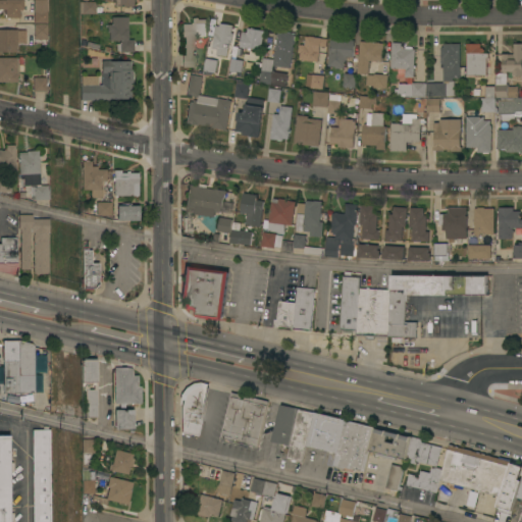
[(0,0),(22,0),(22,9),(18,9),(18,13),(20,13),(20,17),(5,18),(5,13),(2,13),(2,9),(0,9),(0,0)]
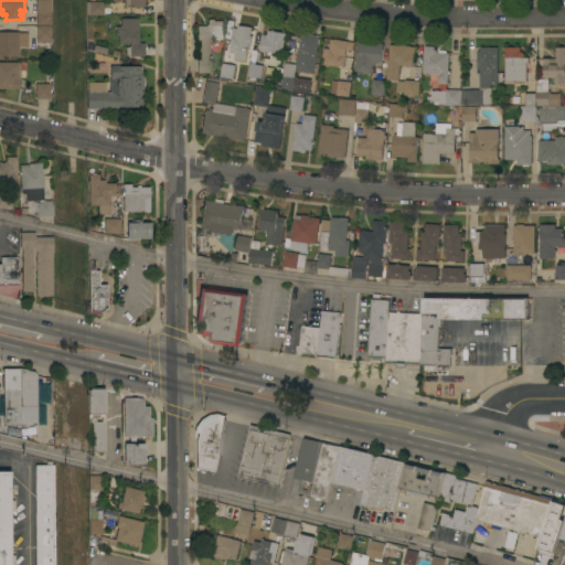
[(50,0),(51,24),(35,24),(35,0),(50,0)]
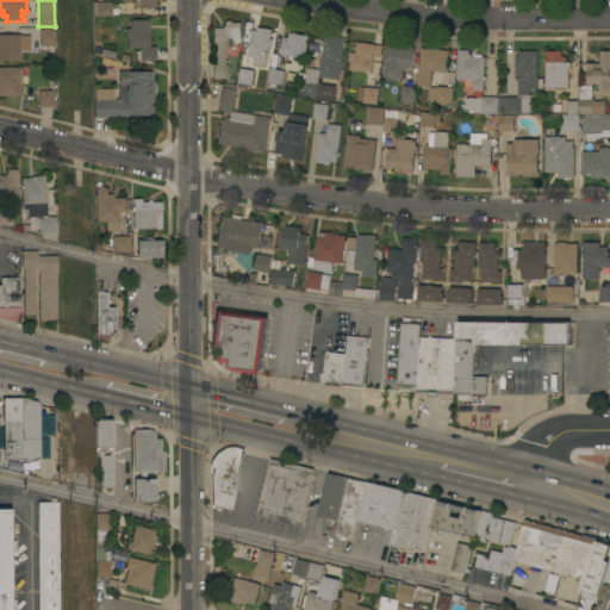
[(92,1),(111,1),(111,16),(92,16),(92,1)]
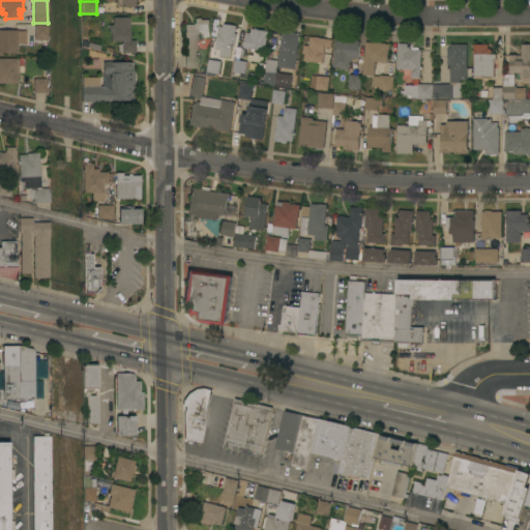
[(129,40),(135,40),(135,53),(121,53),(117,52),(117,45),(120,45),(120,42),(121,42),(121,40),(111,41),(110,32),(109,32),(109,25),(113,25),(113,17),(129,17),(129,40)]
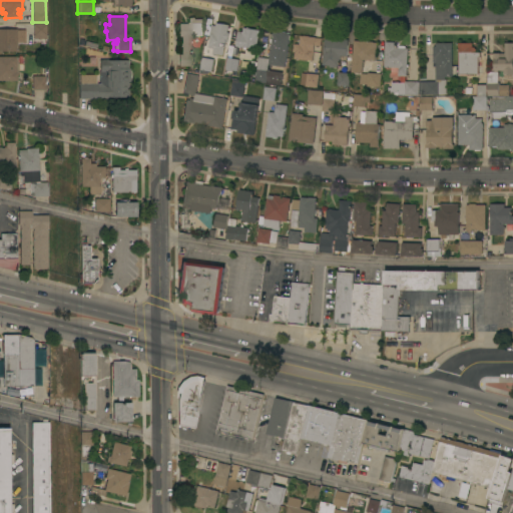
[(203,36),(192,36),(192,47),(188,47),(188,54),(191,54),(191,66),(178,66),(178,54),(180,54),(180,46),(180,43),(180,36),(178,36),(178,23),(186,23),(186,22),(187,22),(187,18),(196,18),(196,19),(203,19),(203,36)]
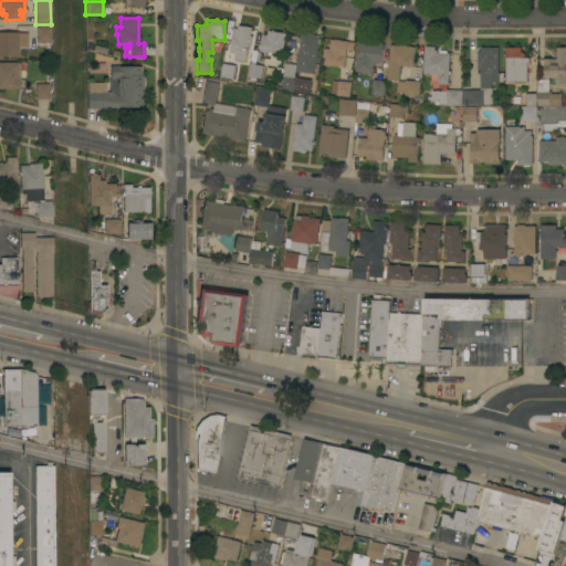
[(234,28),(238,29),(239,24),(253,28),(251,35),(253,35),(251,44),(250,44),(247,62),(234,60),(236,54),(230,53),(234,28)]
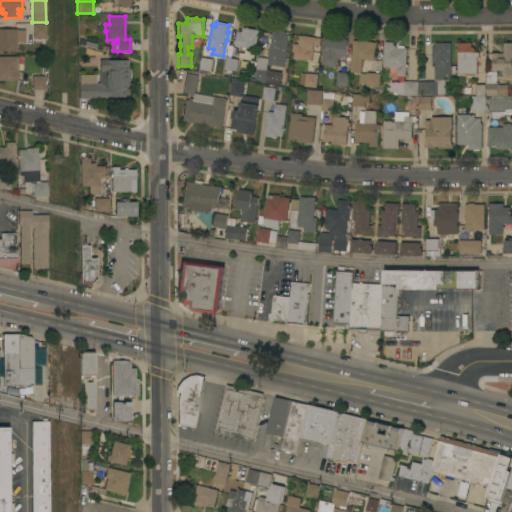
[(45,23),(46,38),(33,38),(33,23),(45,23)]
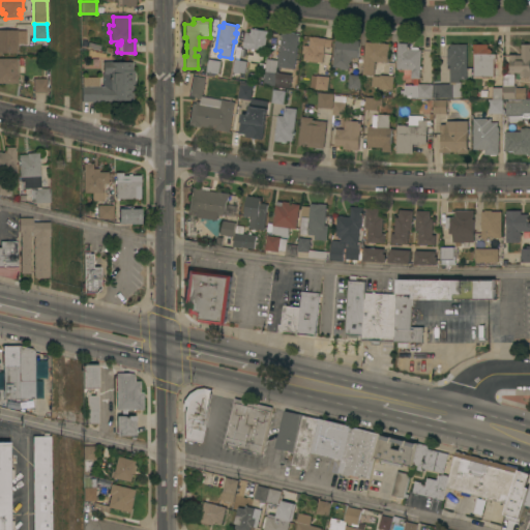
[(265,52),(243,48),(246,32),(252,33),(252,28),(268,31),(265,52)]
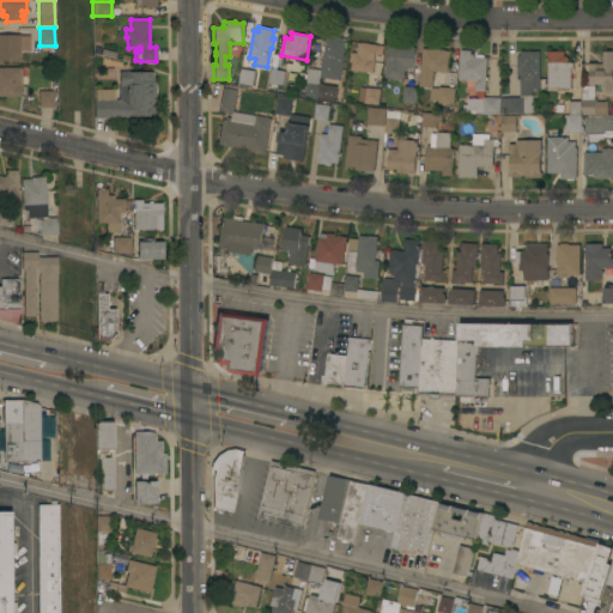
[(0,61),(0,35),(19,35),(19,36),(24,37),(30,37),(30,50),(19,50),(19,61),(0,61)]
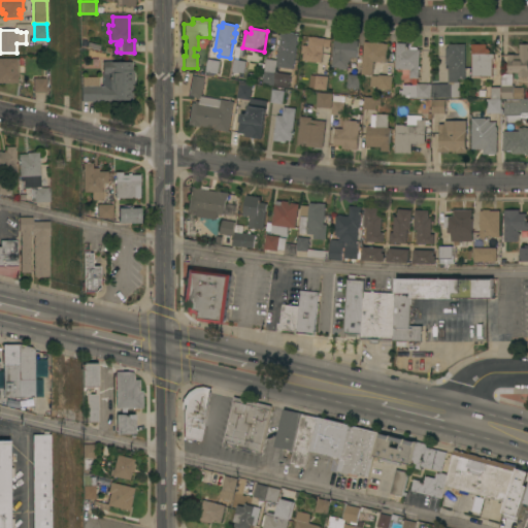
[(276,66),(282,33),(288,34),(288,33),(299,34),(294,69),(276,66)]
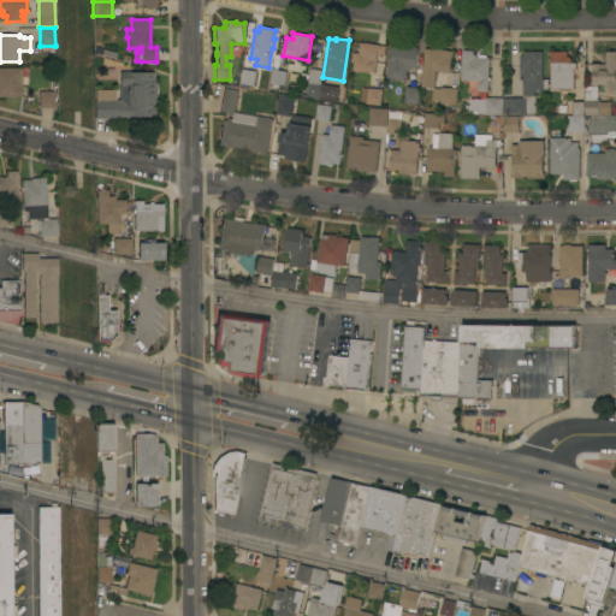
[(353,71),(354,63),(353,63),(353,53),(359,53),(360,42),(379,45),(379,46),(386,46),(385,55),(378,55),(375,73),(353,71)]
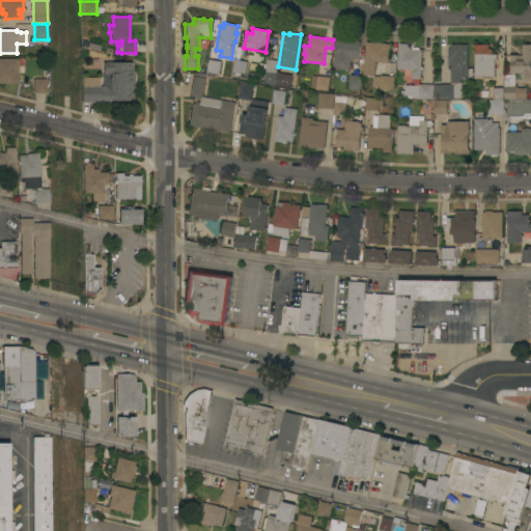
[(336,40),(343,42),(343,39),(361,42),(359,58),(353,58),(353,60),(352,60),(351,68),(348,68),(348,71),(341,70),(341,67),(334,67),(336,40)]
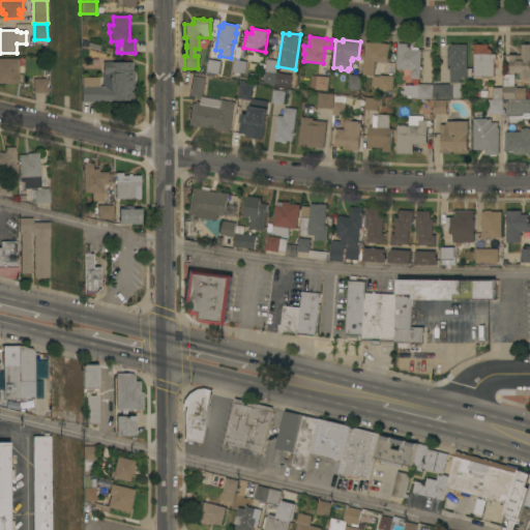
[(365,41),(386,43),(390,45),(389,51),(389,50),(388,63),(376,62),(375,76),(363,75),(365,41)]
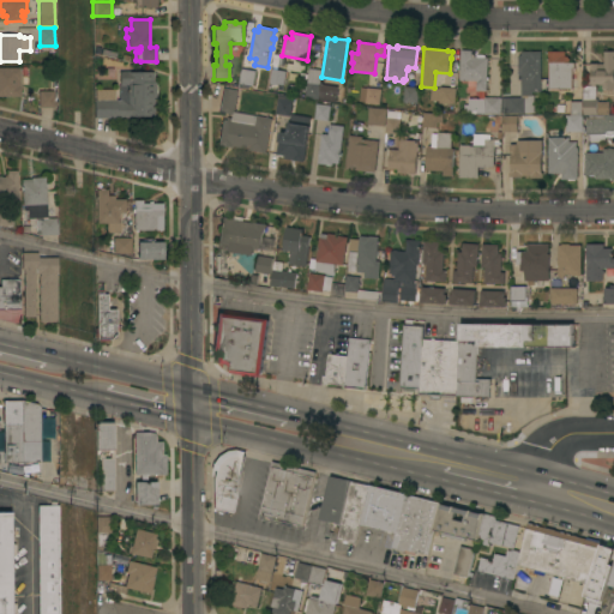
[(459,80),(462,50),(473,50),(473,54),(475,58),(477,54),(483,55),(487,58),(488,58),(487,91),(486,91),(485,97),(501,98),(501,115),(464,113),(465,104),(469,104),(469,98),(480,100),(480,91),(476,91),(477,85),(469,84),(469,80),(459,80)]
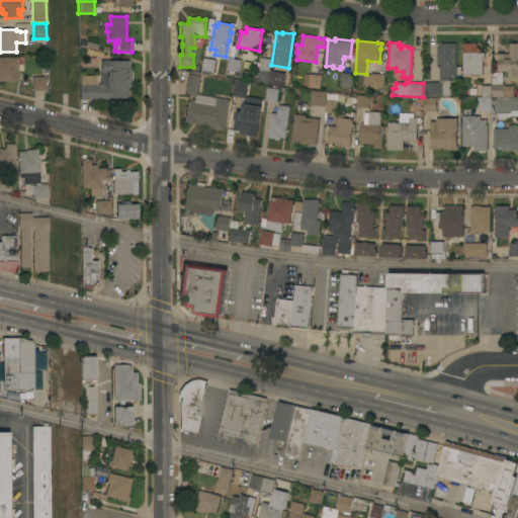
[(456,77),(449,77),(449,81),(451,81),(451,96),(424,96),(424,83),(440,82),(439,64),(437,64),(437,47),(440,47),(440,44),(456,44),(456,77)]
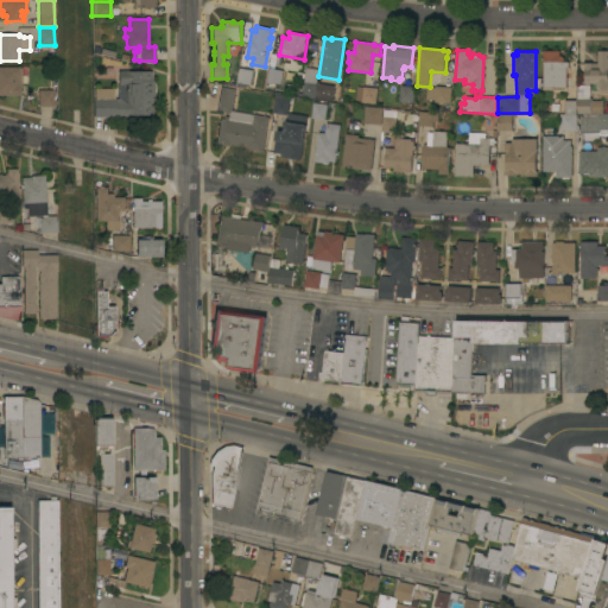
[(568,88),(544,88),(543,51),(561,51),(561,56),(563,56),(565,58),(565,62),(570,62),(570,68),(568,68),(568,88)]
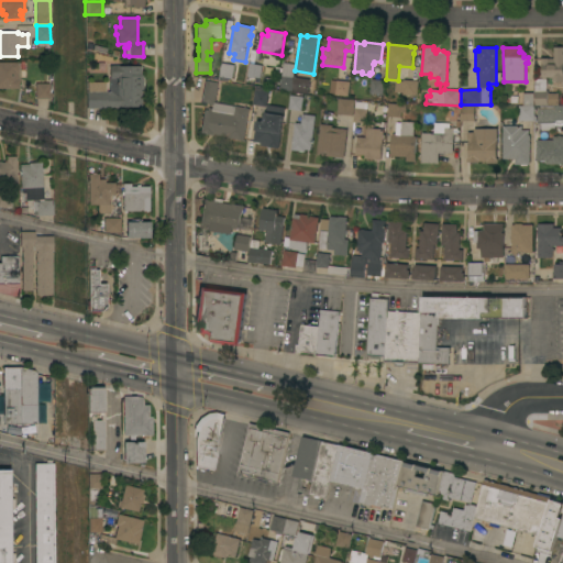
[(562,81),(553,81),(553,77),(547,77),(547,79),(542,79),(542,58),(554,58),(554,47),(562,47),(562,81)]
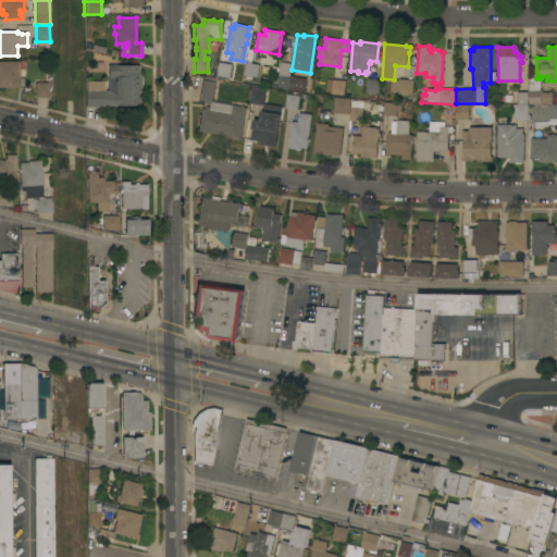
[(0,61),(17,61),(19,87),(0,87),(0,61)]
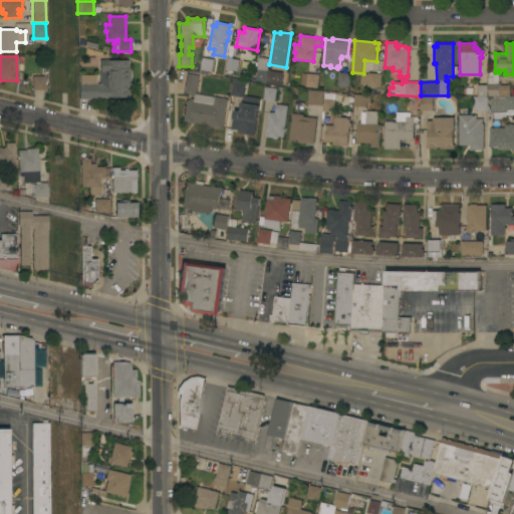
[(212,72),(201,69),(203,57),(215,59),(212,72)]
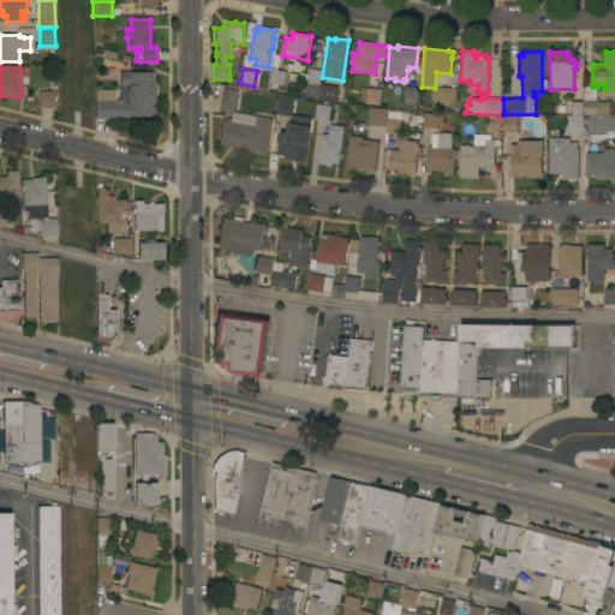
[(273,69),(287,71),(285,85),(270,83),(273,69)]
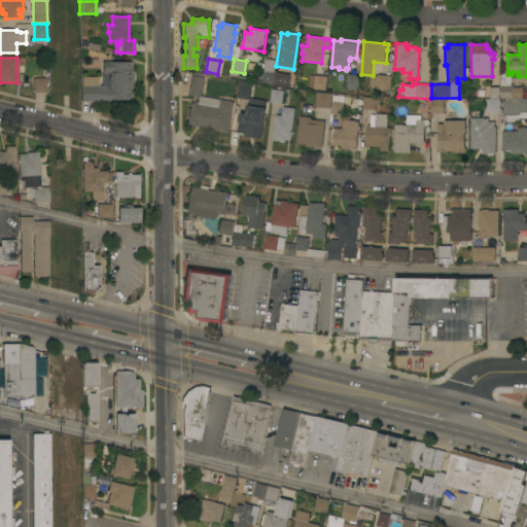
[(266,59),(277,60),(275,72),(290,74),(288,88),(262,84),(266,59)]
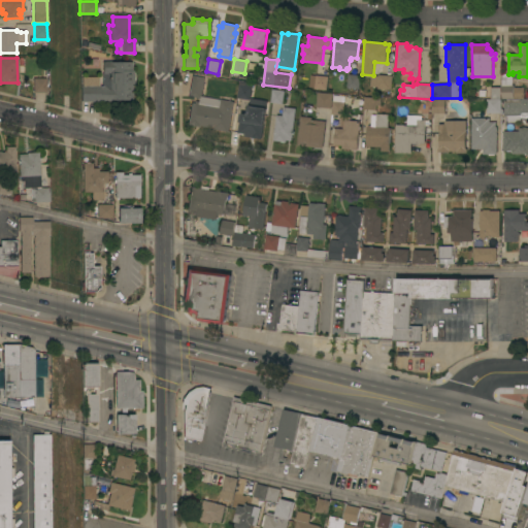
[(101,86),(101,73),(102,73),(102,61),(109,61),(109,62),(132,62),(132,70),(133,70),(133,86),(132,86),(132,100),(99,100),(99,101),(80,101),(80,86),(101,86)]
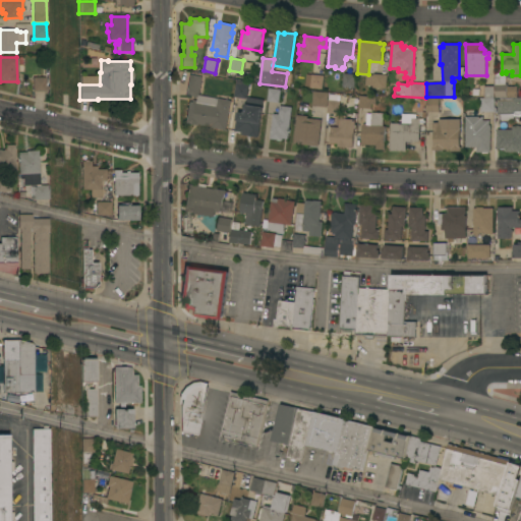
[(323,89),(310,88),(310,87),(305,87),(306,73),(324,75),(323,89)]
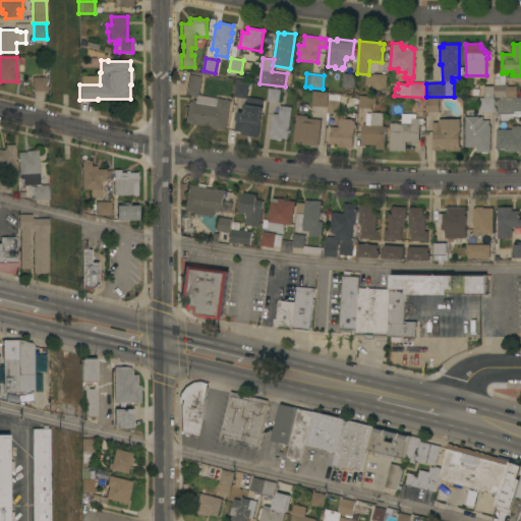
[(344,73),(356,74),(355,88),(343,87),(344,73)]
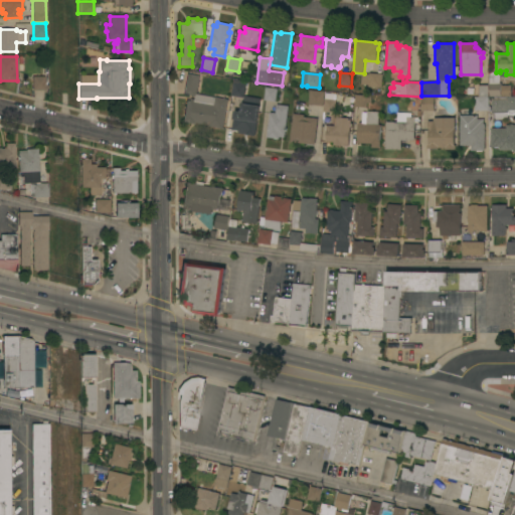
[(383,73),(382,88),(368,87),(369,72),(383,73)]
